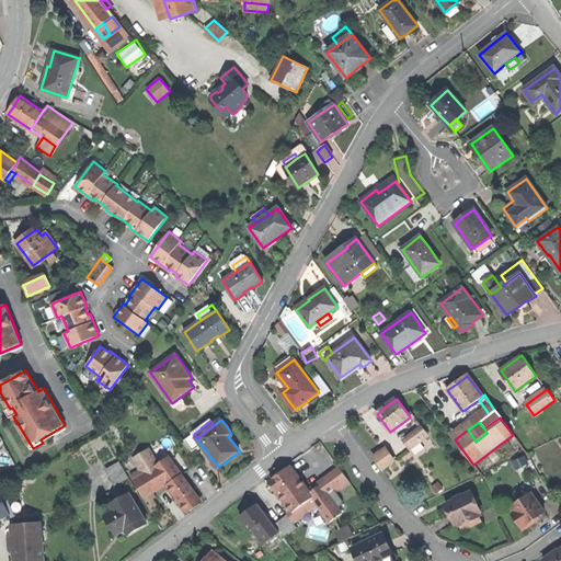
[(422,428),(414,434),(420,442),(427,435),(422,428)]
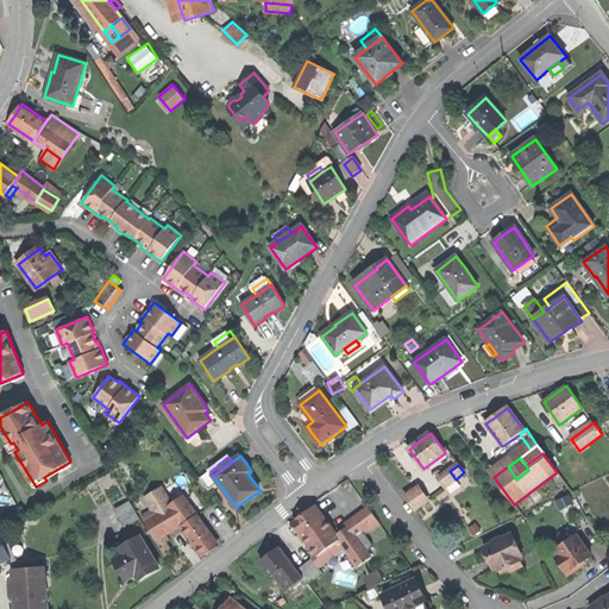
[(209,490),(219,483),(213,476),(211,471),(200,478),(209,490)]
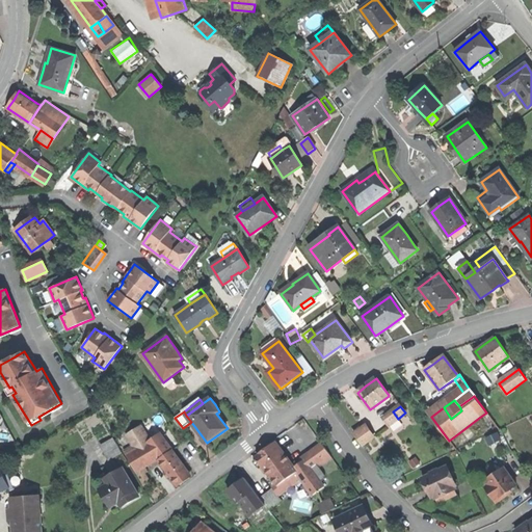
[(384,419),(390,425),(398,419),(393,411),(384,419)]
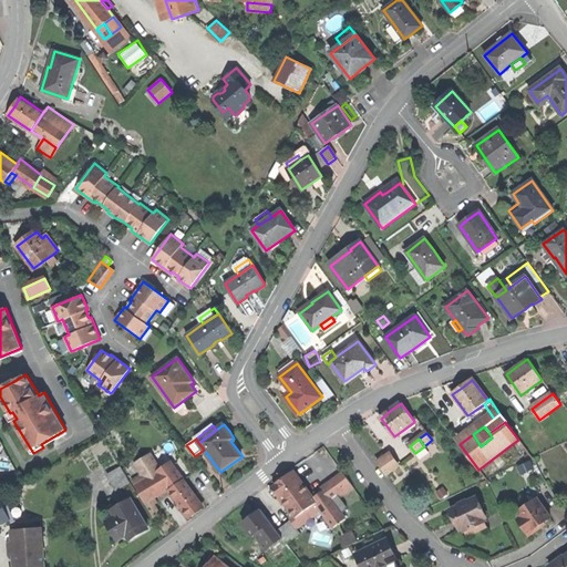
[(531,456),(518,440),(511,445),(524,462),(531,456)]
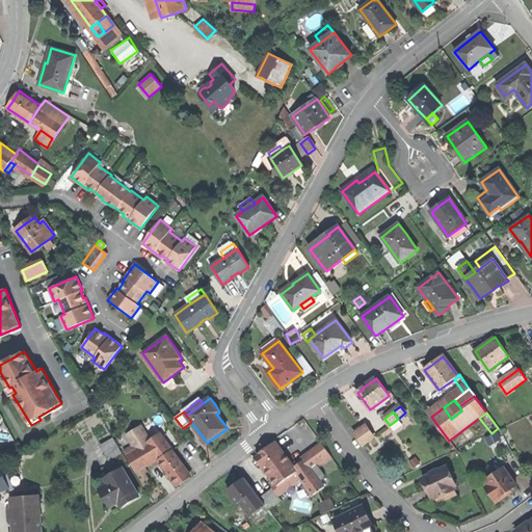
[(127,455),(136,471),(141,468),(149,462),(148,461),(157,455),(159,458),(171,451),(159,433),(149,440),(139,425),(127,433),(137,449),(127,455)]
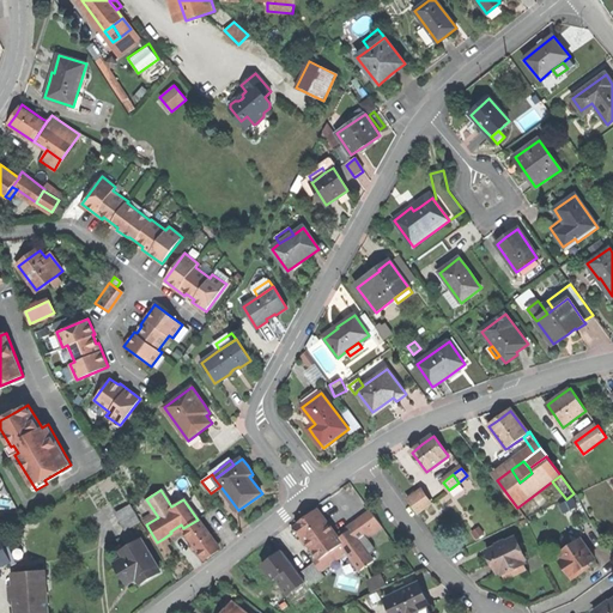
[(408,501),(417,514),(431,503),(422,491),(408,501)]
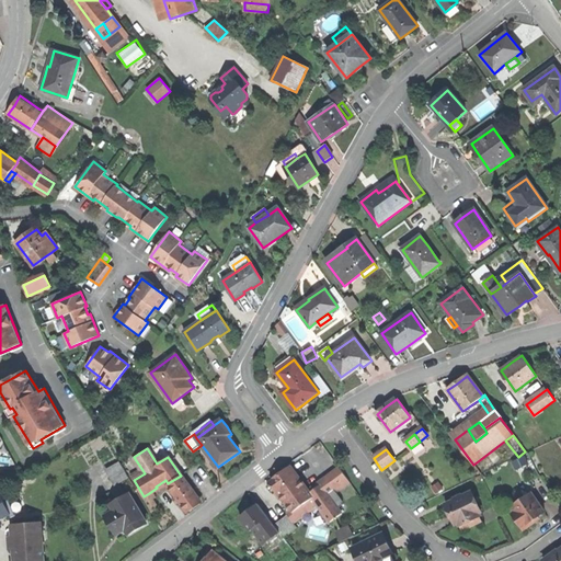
[(494,466),(487,455),(473,465),(481,476),(494,466)]
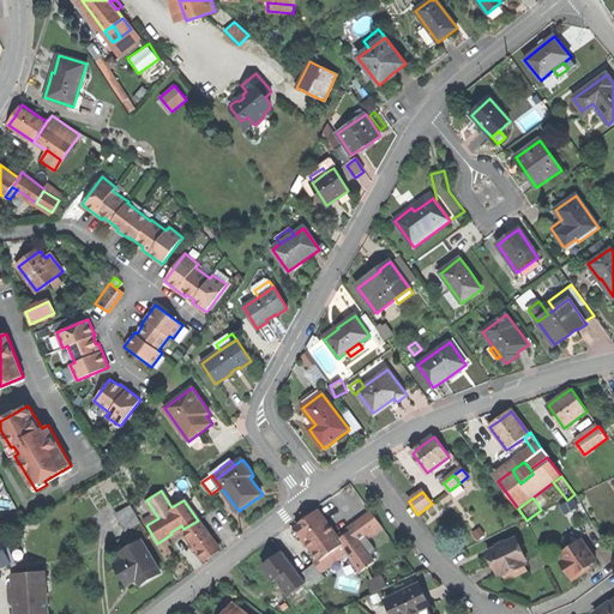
[(116,515),(121,523),(137,513),(131,505),(116,515)]
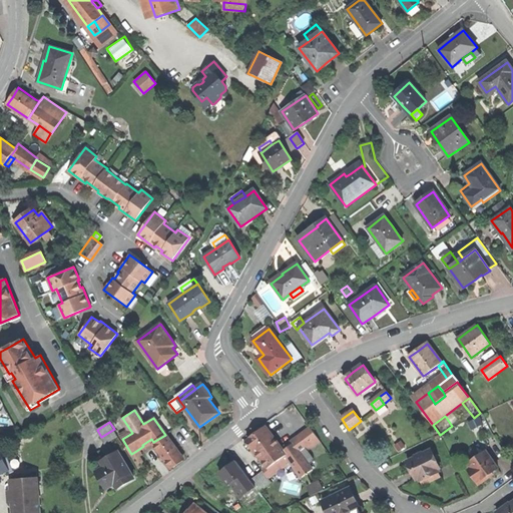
[(255,435),(248,441),(263,460),(281,447),(267,428),(255,435)]
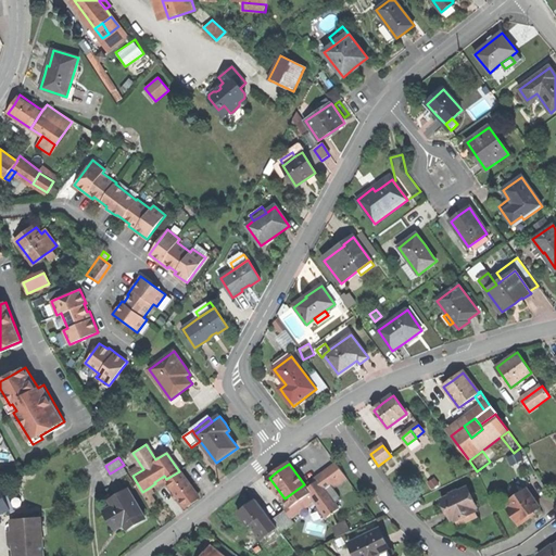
[(337,464),(324,475),(333,488),(346,478),(337,464)]
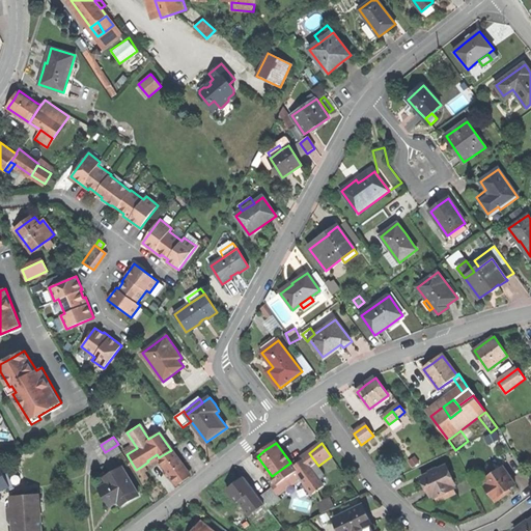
[(105,452),(109,459),(122,451),(118,444),(105,452)]
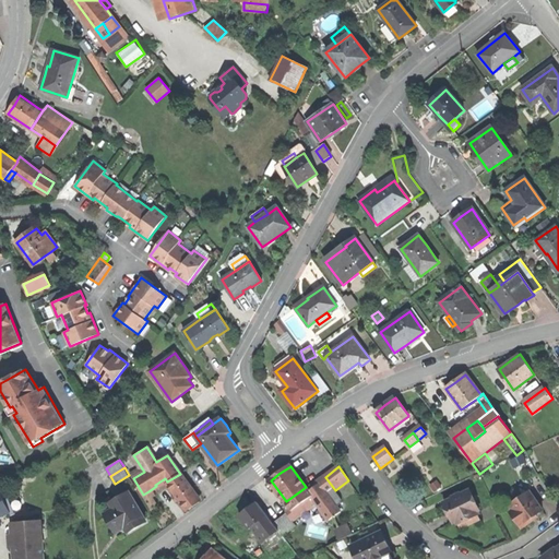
[(200,499),(180,474),(167,482),(187,509),(193,503),(200,499)]
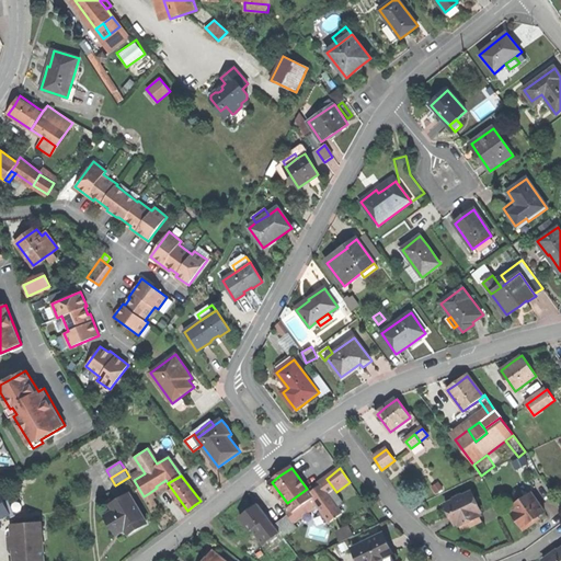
[(315,490),(310,493),(313,497),(294,512),(288,515),(295,523),(313,510),(315,513),(320,508),(331,523),(335,519),(336,521),(338,519),(336,518),(342,514),(339,510),(343,506),(344,502),(336,492),(327,479),(313,488),(315,490)]
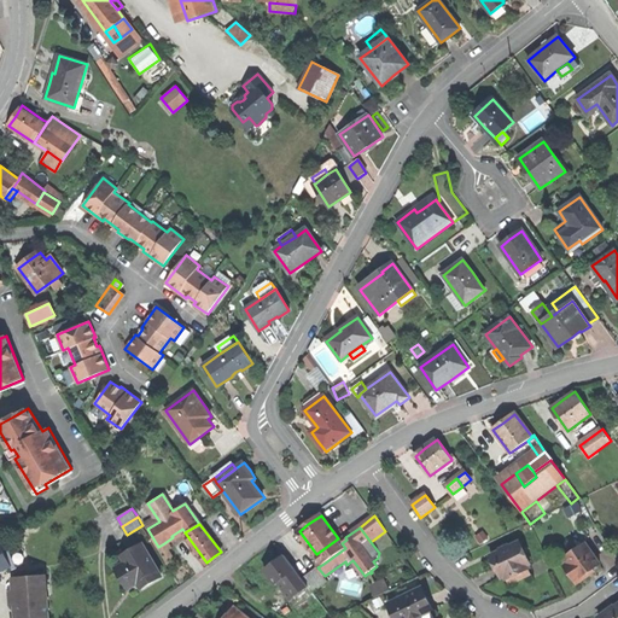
[(342,543),(338,538),(316,554),(324,564),(345,548),(342,543)]
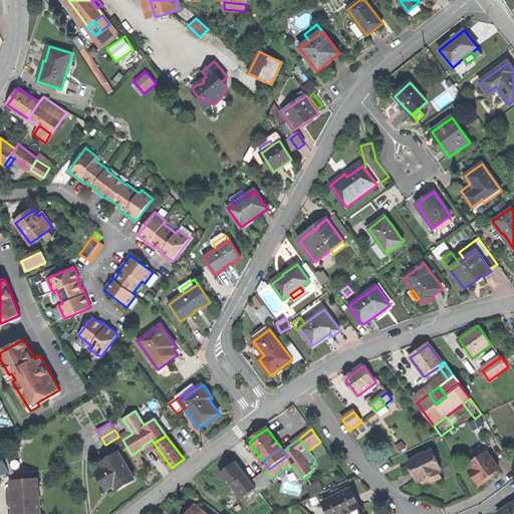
[(433,451),(409,463),(415,475),(418,481),(421,479),(439,471),(442,469),(433,451)]
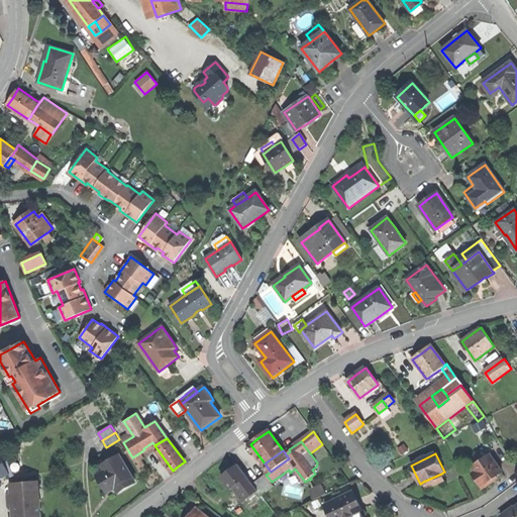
[(119,454),(106,461),(111,471),(99,478),(107,492),(116,487),(119,492),(127,488),(135,483),(119,454)]
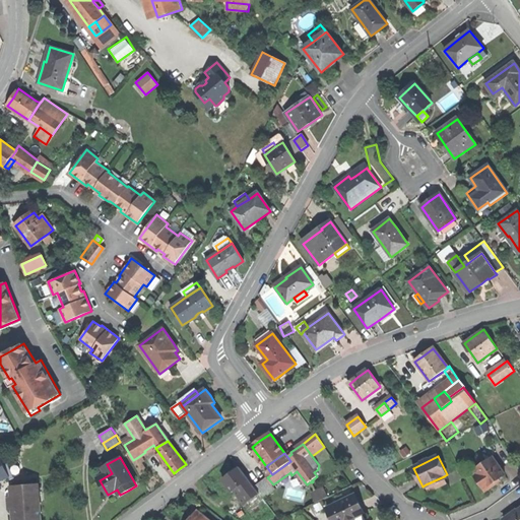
[(141,474),(147,470),(138,457),(133,460),(141,474)]
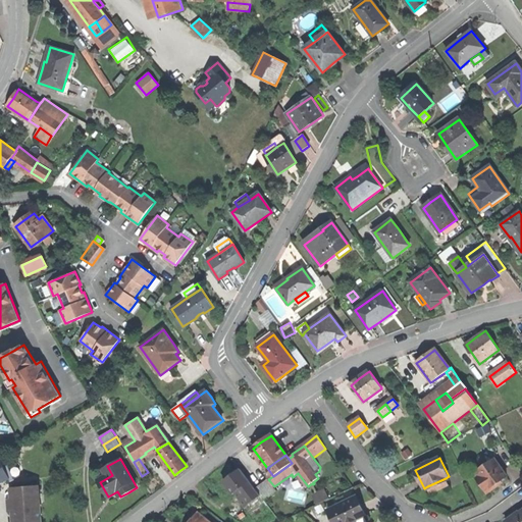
[(494,459),(477,471),(480,476),(484,482),(481,484),(483,488),(487,493),(497,486),(496,485),(502,481),(508,477),(494,459)]
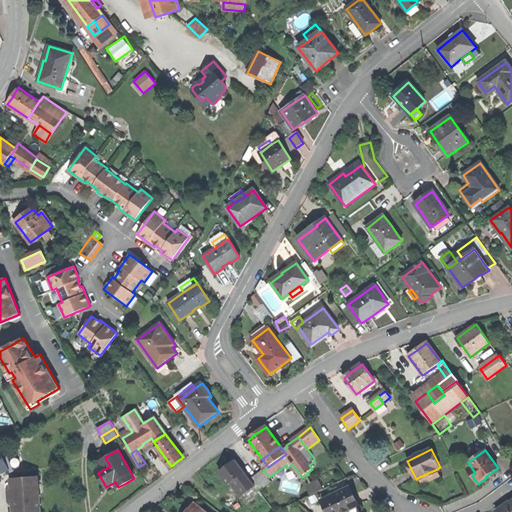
[(242,497),(256,487),(250,479),(236,460),(220,472),(226,480),(227,479),(230,483),(231,483),(242,497)]
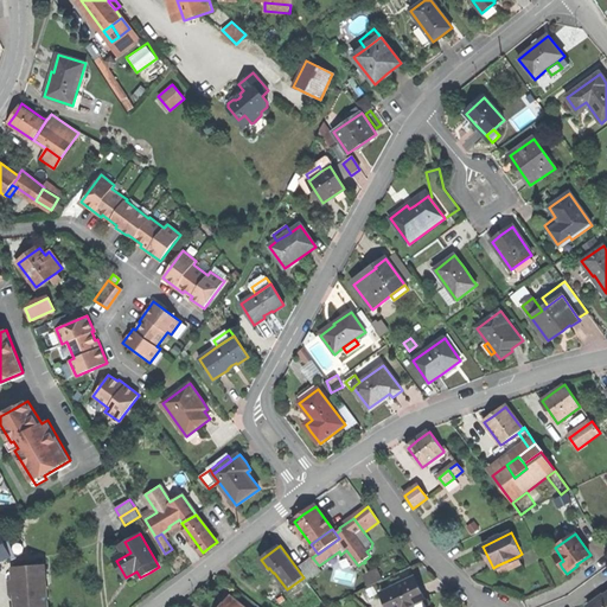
[(521,561),(518,556),(497,566),(499,570),(521,561)]
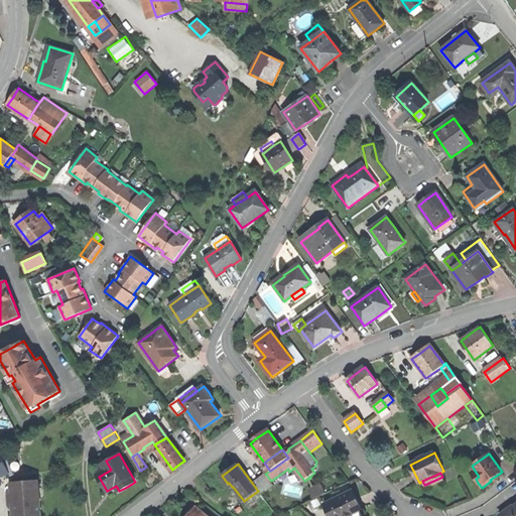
[(273,486),(271,481),(265,474),(252,483),(258,491),(261,495),(273,486)]
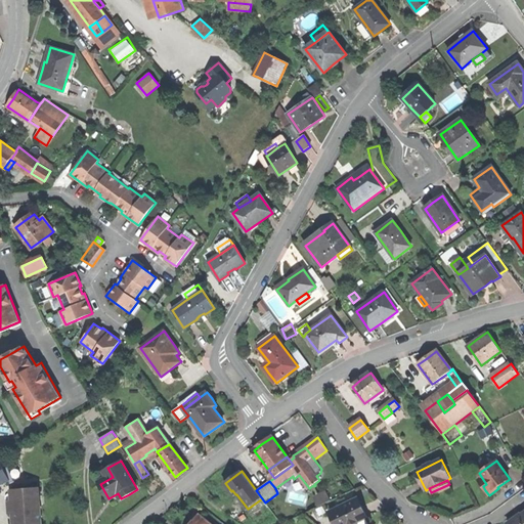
[(41,523),(39,488),(12,490),(15,513),(14,513),(14,523),(41,523)]
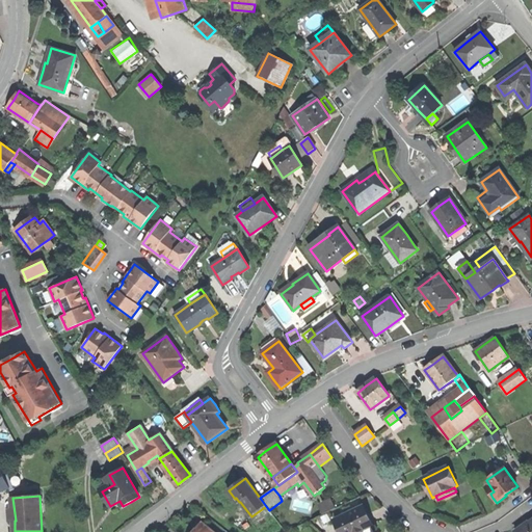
[(325,514),(337,509),(333,501),(321,506),(325,514)]
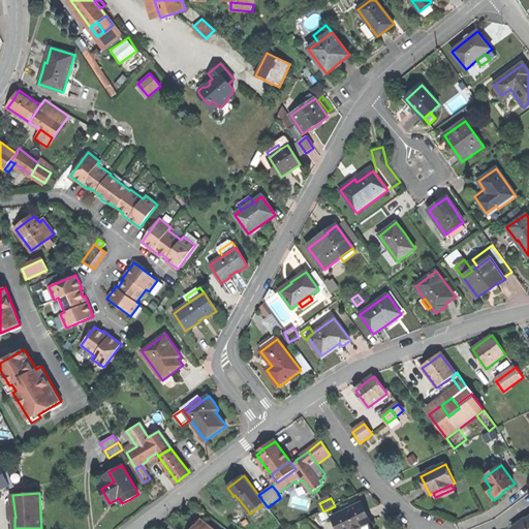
[(361,503),(333,517),(338,528),(360,528),(361,527),(370,523),(361,503)]
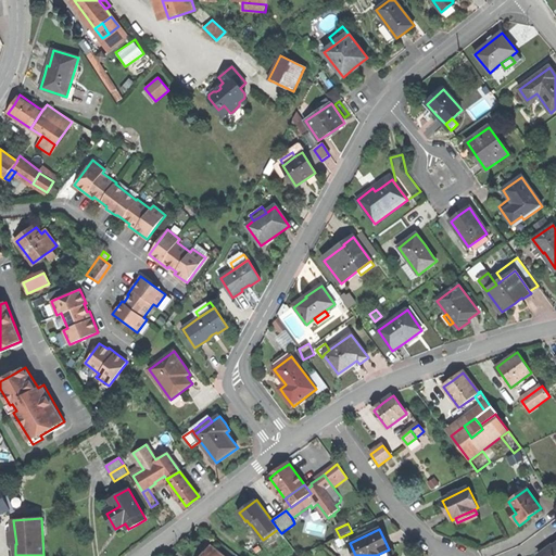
[(554,550),(544,555),(555,555),(555,543),(552,546),(554,550)]
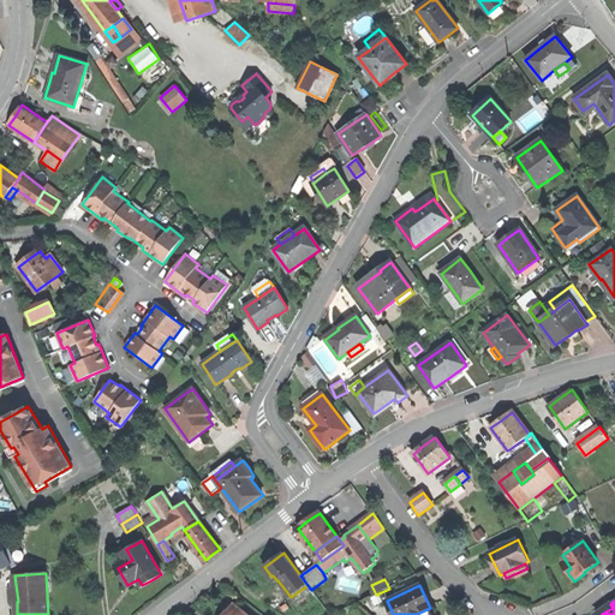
[(224,614),(246,614),(233,604),(224,614)]
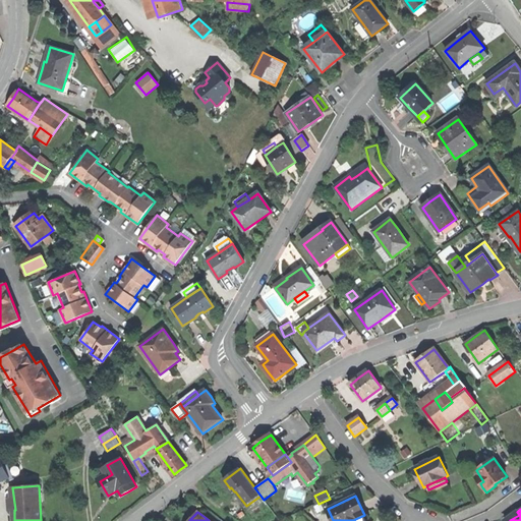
[(505,520),(510,520),(519,515),(517,512),(510,517),(505,520)]
